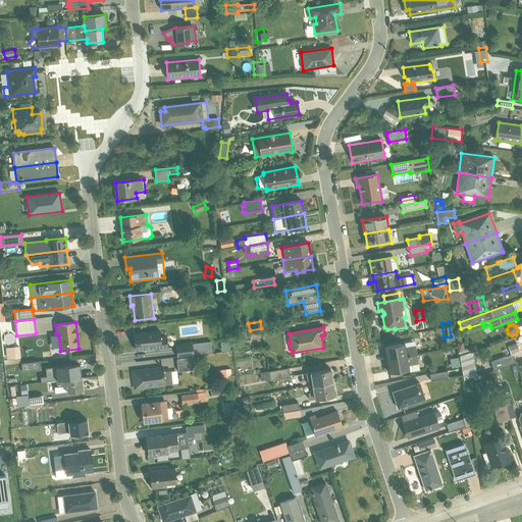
[(160,331),(134,334),(136,351),(159,348),(159,352),(168,351),(167,336),(161,337),(160,331)]
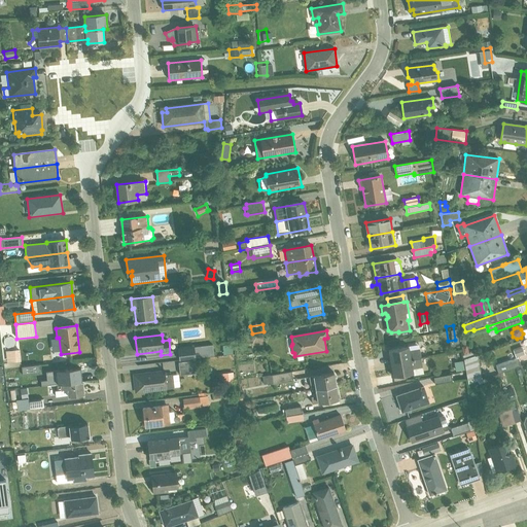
[(434,336),(425,337),(426,344),(435,343),(435,341),(438,341),(437,336),(434,336)]
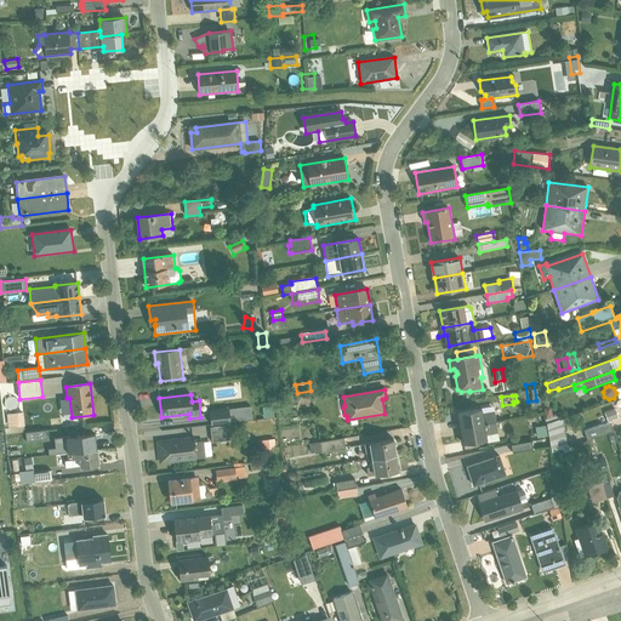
[(226,423),(231,423),(231,421),(252,419),(251,406),(210,411),(211,426),(226,423)]
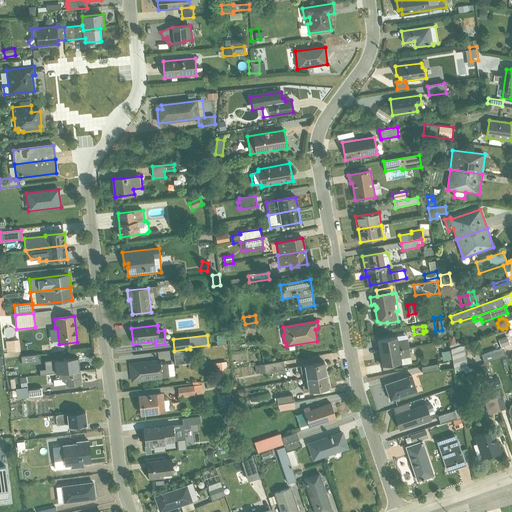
[(226,335),(217,336),(217,345),(227,344),(226,335)]
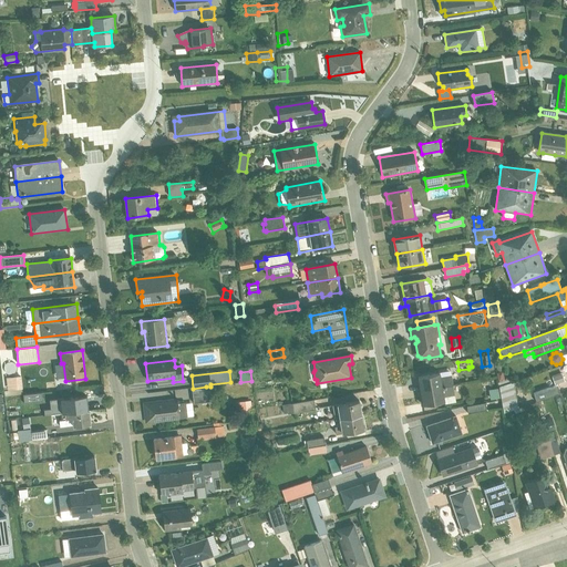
[(421,391),(453,385),(451,371),(419,377),(421,391)]
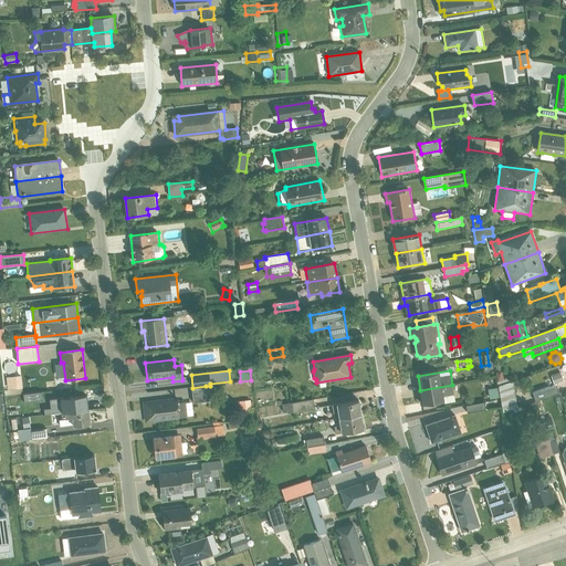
[(561,373),(552,376),(554,384),(564,380),(561,373)]
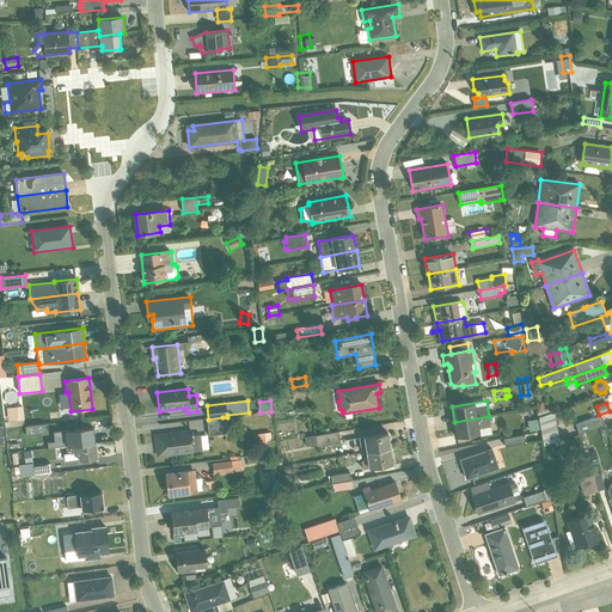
[(24,407),(7,408),(8,421),(25,420),(24,407)]
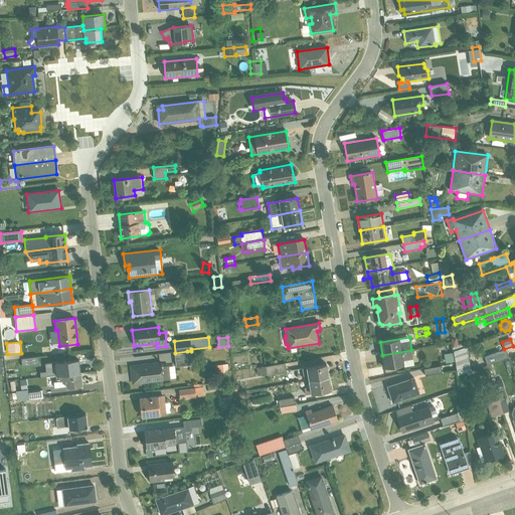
[(454,353),(456,362),(458,375),(462,373),(472,370),(467,347),(453,351),(454,353)]
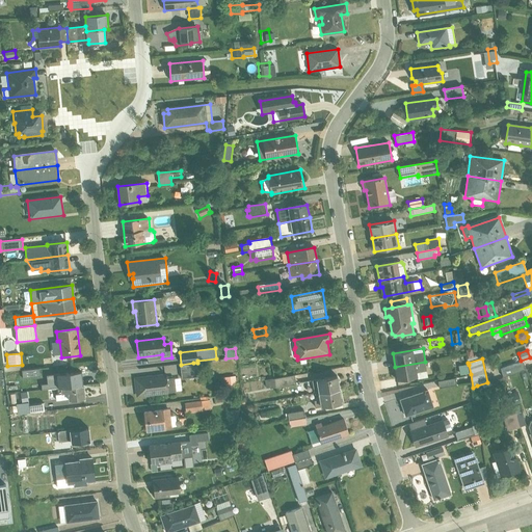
[(425,362),(395,367),(397,380),(418,377),(417,373),(427,371),(425,362)]
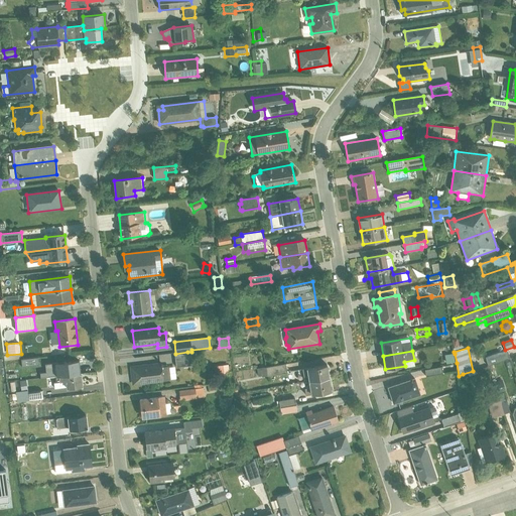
[(488,366),(494,364),(510,359),(507,351),(486,358),(488,366)]
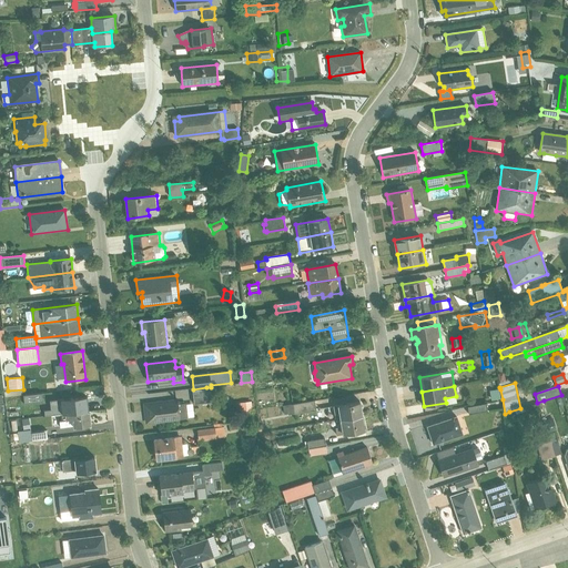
[(211,387),(206,387),(206,389),(193,391),(194,405),(213,403),(212,393),(216,393),(215,387),(212,388),(212,387),(211,387)]
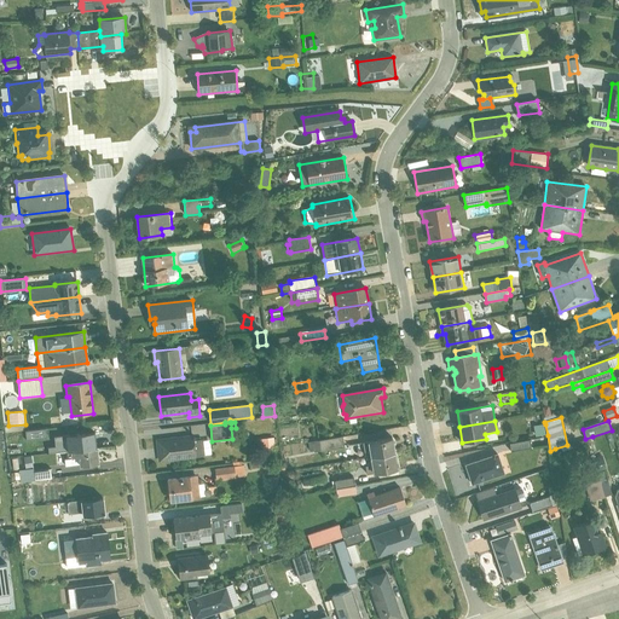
[(548,435),(545,424),(533,426),(536,438),(548,435)]
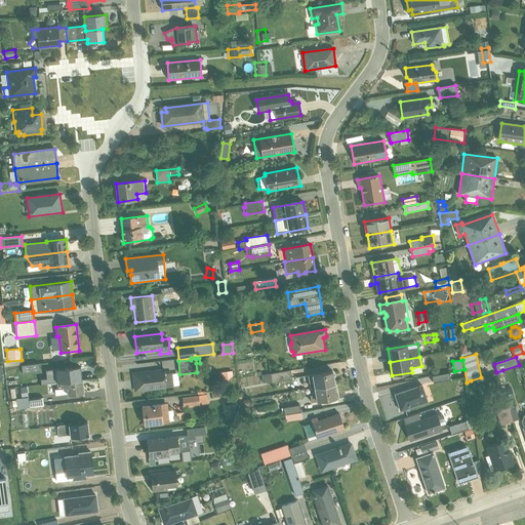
[(39,364),(22,366),(23,373),(40,371),(39,364)]
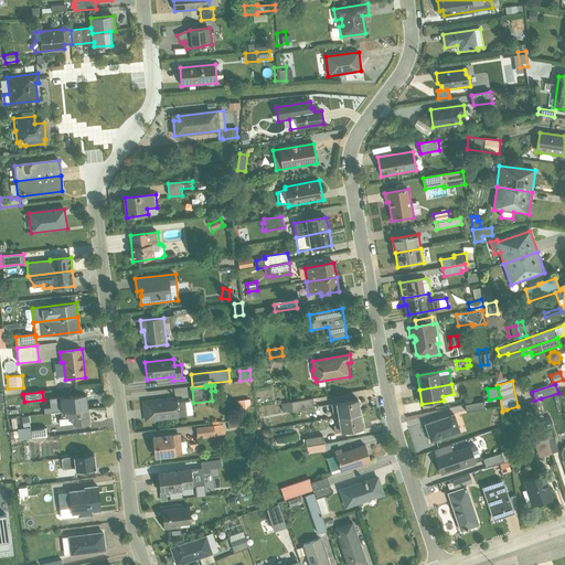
[(156,400),(142,402),(145,423),(159,422),(158,418),(187,415),(184,402),(177,402),(177,398),(156,402),(156,400)]
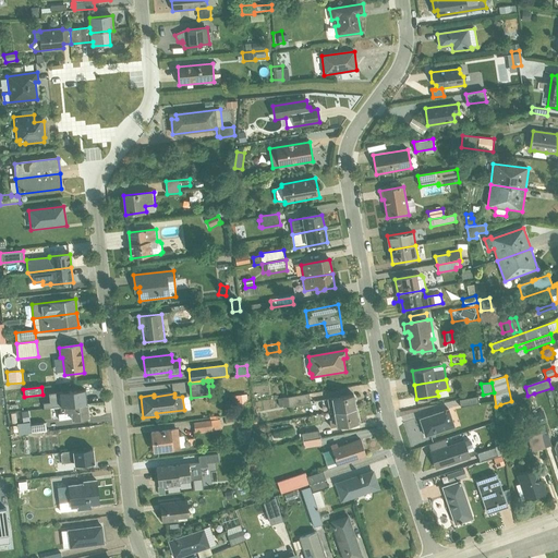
[(310,393),(278,399),(280,408),(284,407),(284,408),(311,403),(310,393)]
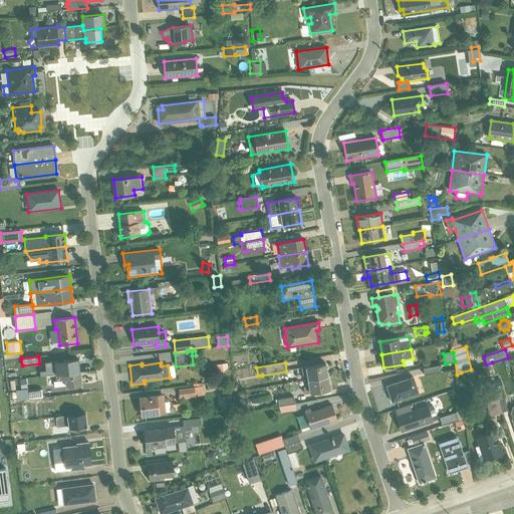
[(492,362),(486,364),(490,376),(496,374),(492,362)]
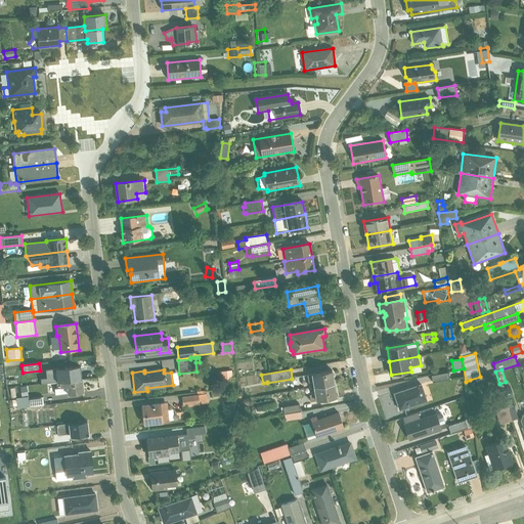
[(312,387),(335,384),(332,370),(308,375),(310,388),(312,387)]
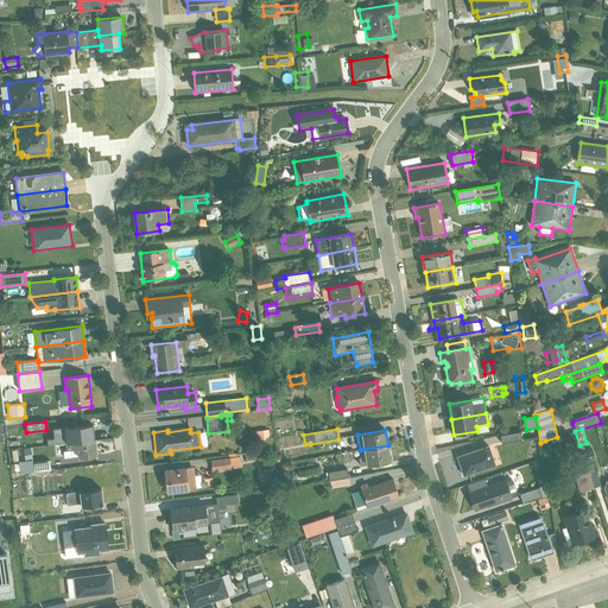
[(270,431),(246,434),(247,444),(258,443),(258,448),(267,447),(267,439),(272,439),(272,432),(270,432),(270,431)]
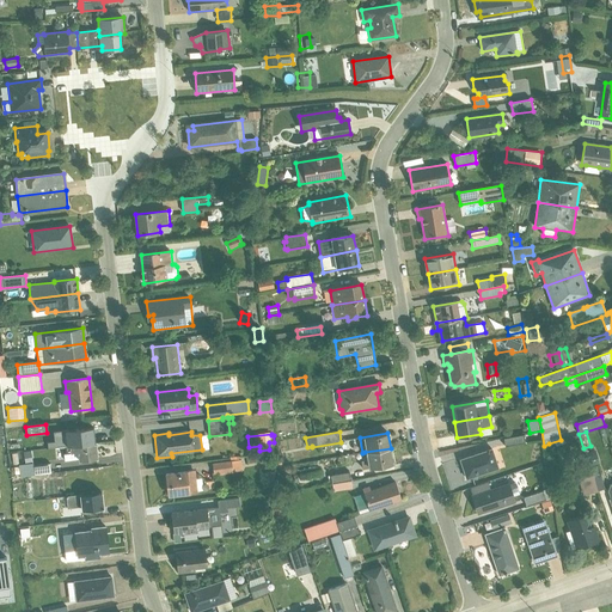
[(524,435),(503,439),(506,446),(525,442),(524,435)]
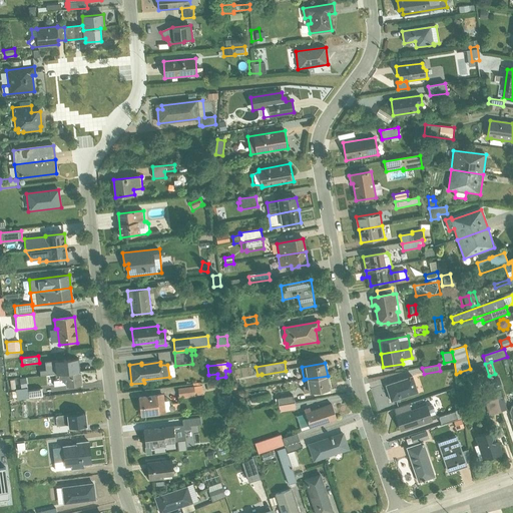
[(470,369),(460,372),(462,376),(484,369),(485,367),(485,365),(470,369)]
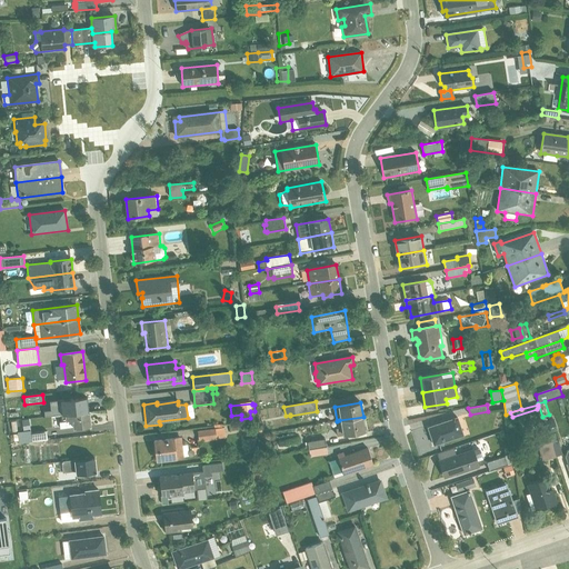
[(62,422),(60,422),(60,429),(90,427),(89,412),(61,415),(62,422)]
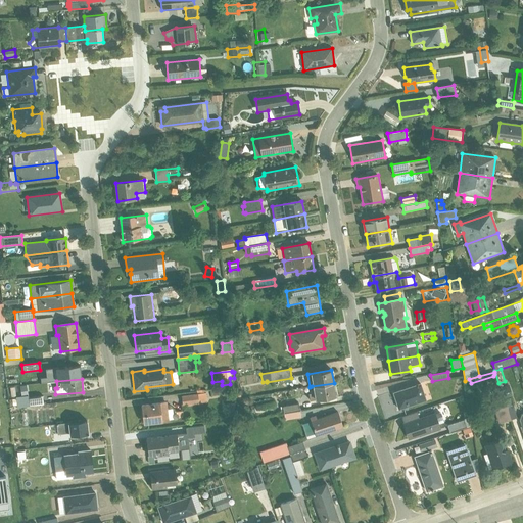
[(14,384),(16,393),(24,391),(20,382),(14,384)]
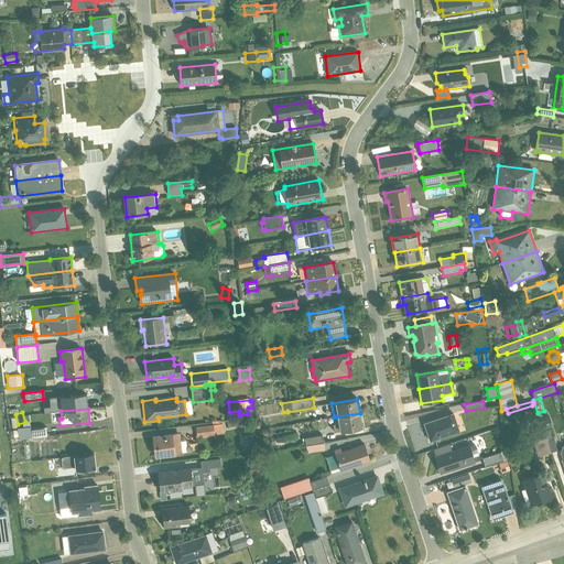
[(360,413),(336,416),(337,424),(334,425),(335,432),(362,427),(360,413)]
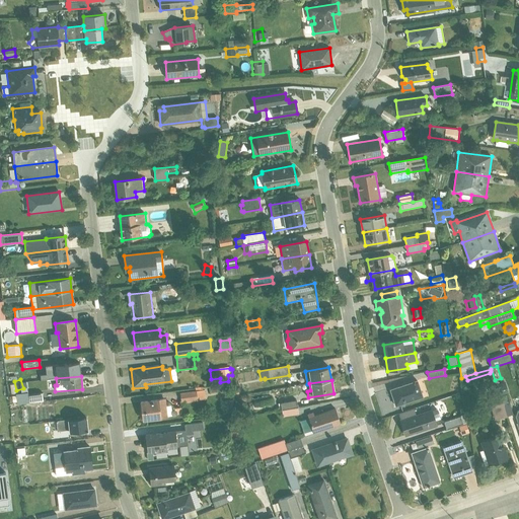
[(418,381),(390,390),(395,406),(423,397),(418,381)]
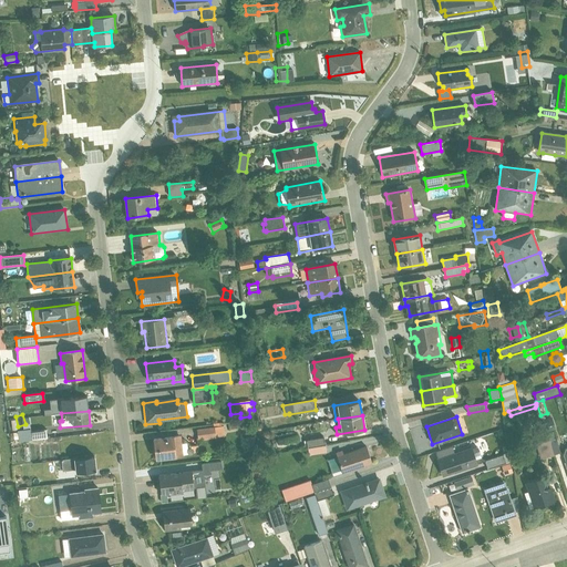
[(544,426),(546,432),(556,429),(552,418),(543,421),(544,426)]
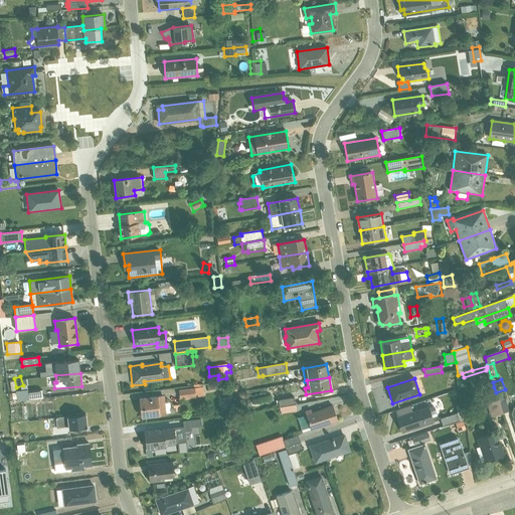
[(195,388),(179,390),(180,399),(204,396),(203,387),(201,387),(201,384),(194,385),(195,388)]
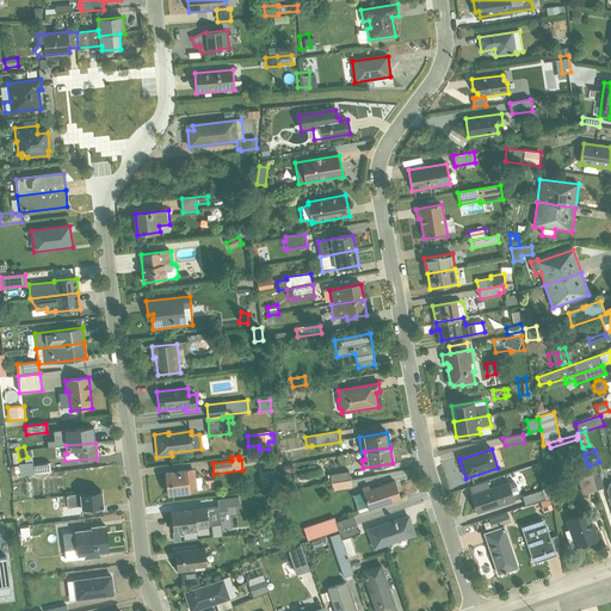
[(588,466),(586,460),(580,461),(582,469),(576,471),(579,479),(578,479),(584,495),(597,491),(590,468),(588,466)]
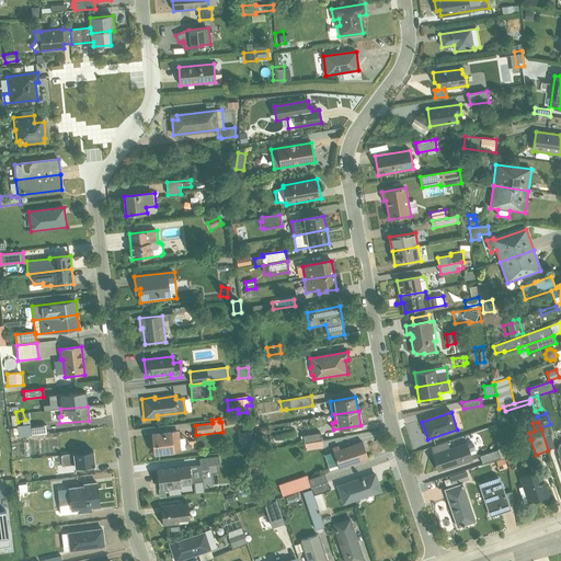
[(31,425),(18,426),(19,437),(47,434),(46,425),(31,427),(31,425)]
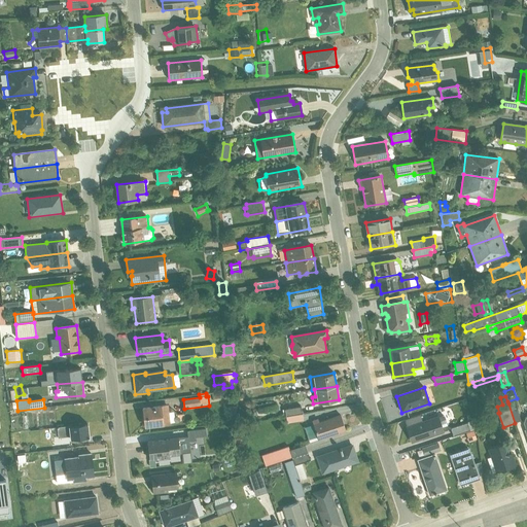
[(508,403),(515,423),(521,421),(515,401),(508,403)]
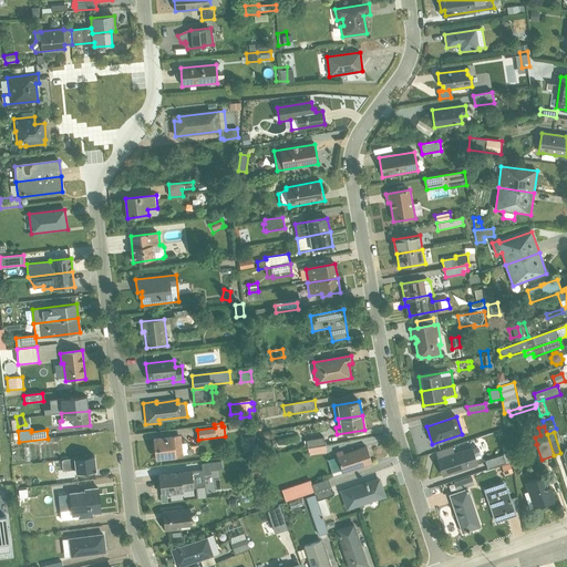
[(155,446),(156,459),(184,455),(182,436),(154,440),(155,446)]
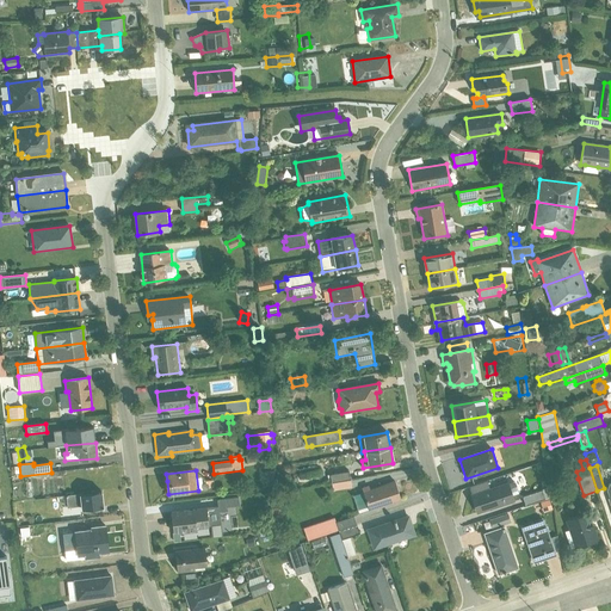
[(273,471),(263,473),(264,487),(276,486),(273,471)]
